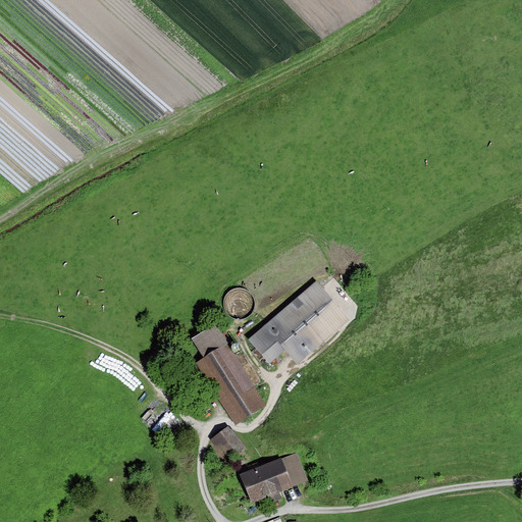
[(316,281),(248,340),(269,364),(285,350),(298,364),(350,319),(316,281)]
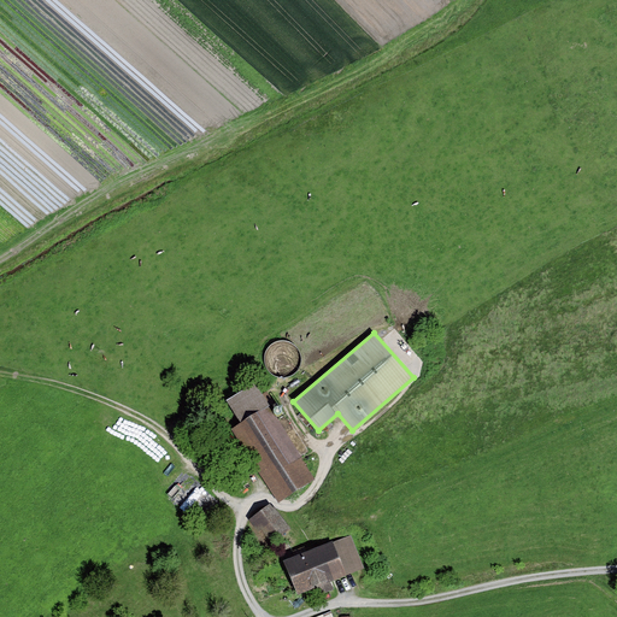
[(241,424),(270,406),(256,383),(228,401),(241,424)]
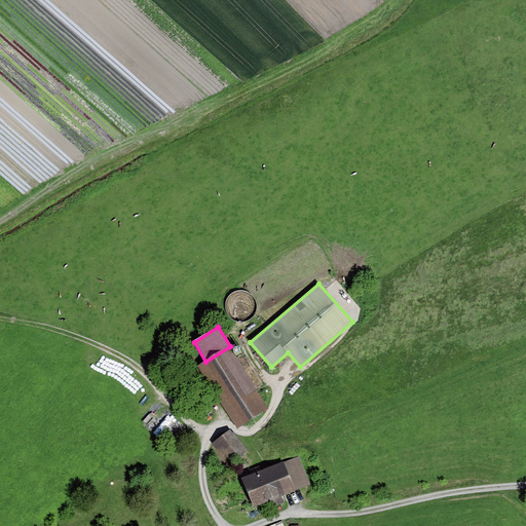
[(205,362),(198,366),(237,428),(268,409),(230,346),(205,362)]
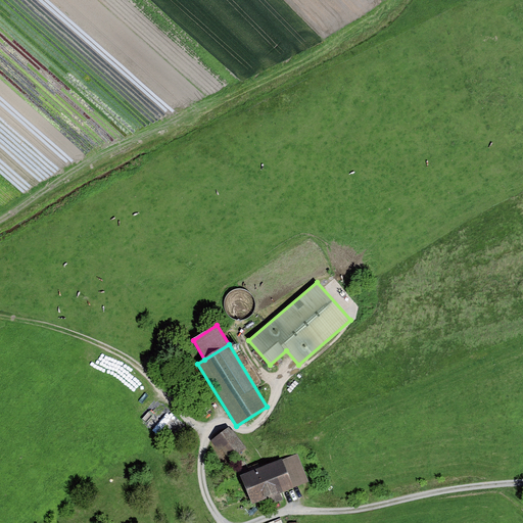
[(230,427),(212,441),(229,463),(246,449),(230,427)]
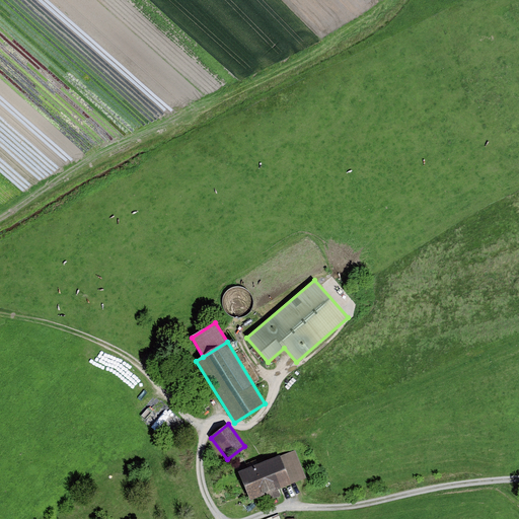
[(296,450),(271,459),(282,489),(307,478),(296,450)]
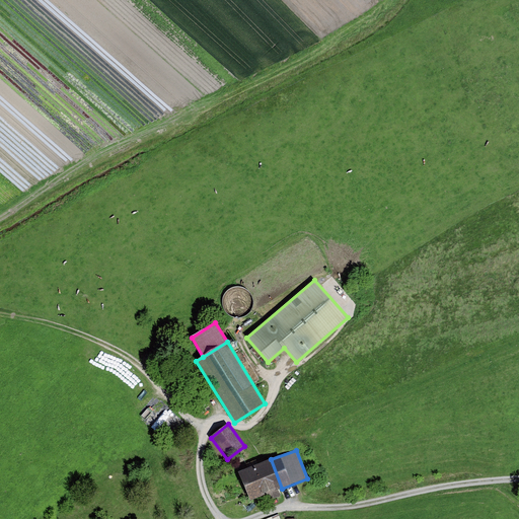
[(271,459),(239,472),(250,500),(268,494),(271,501),(285,496),(282,489),(271,459)]
